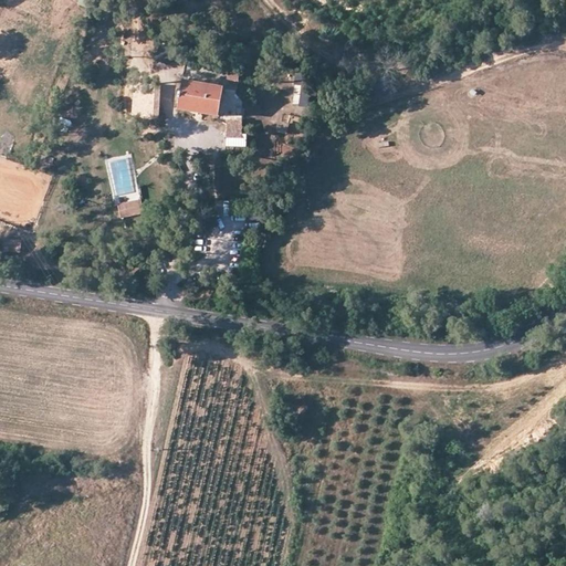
[(80,0),(77,4),(88,9),(92,0),(80,0)]
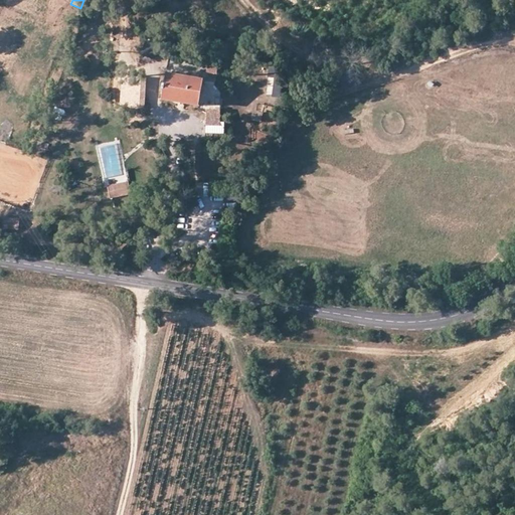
[(156,62),(161,48),(147,42),(141,56),(156,62)]
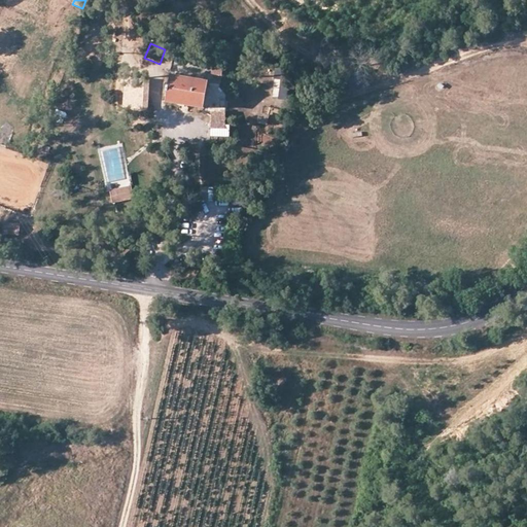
[(276,71),(278,103),(292,102),(290,70),(276,71)]
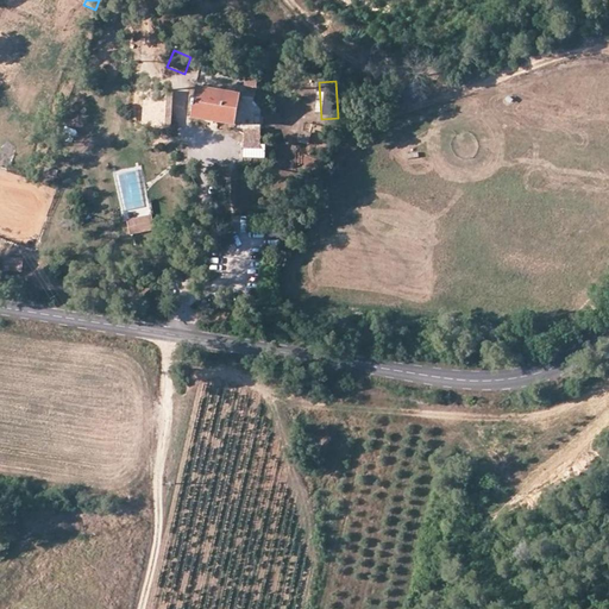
[(239,94),(194,87),(189,118),(233,126),(239,94)]
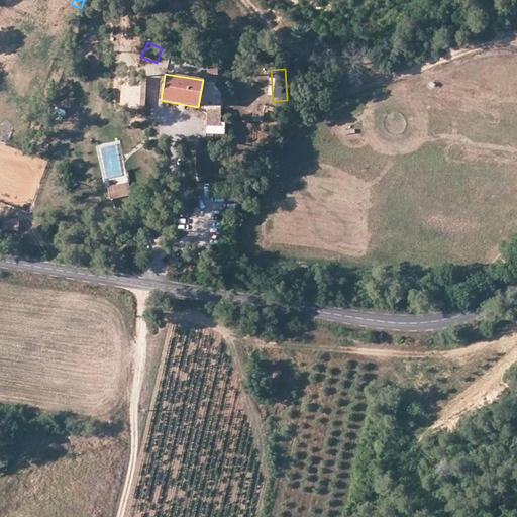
[(264,117),(273,117),(273,106),(264,106),(264,117)]
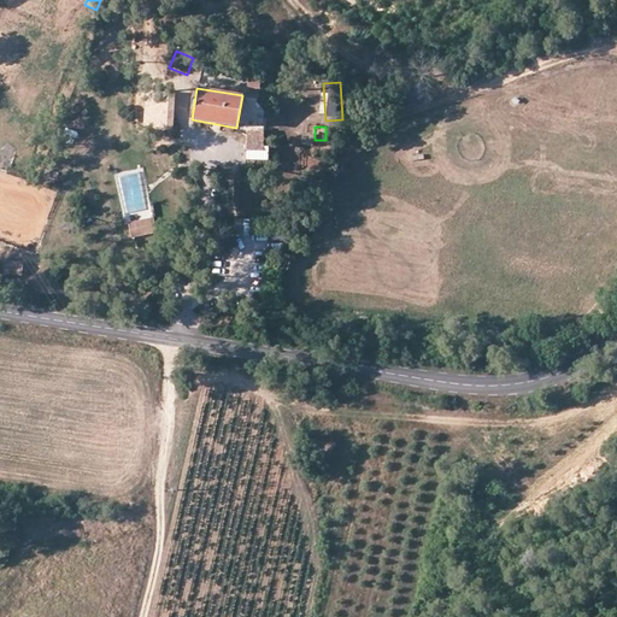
[(264,130),(247,130),(246,150),(263,151),(264,130)]
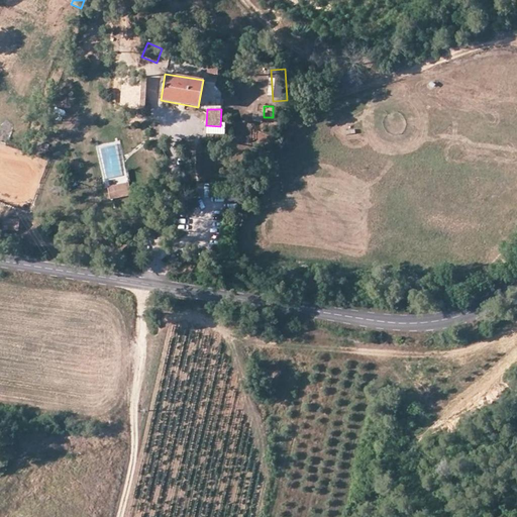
[(130,183),(109,187),(111,198),(132,193),(130,183)]
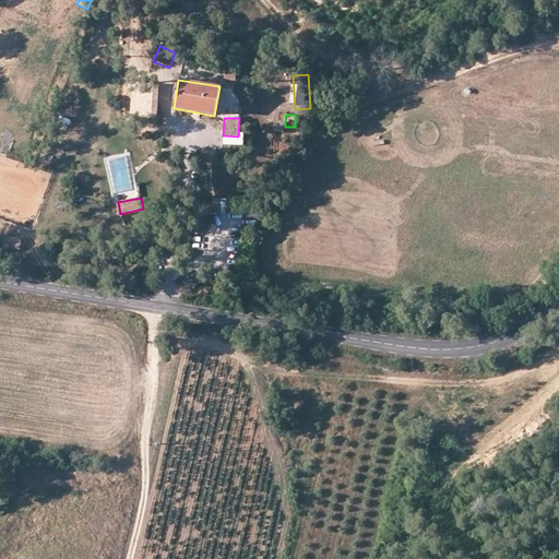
[(20,256),(21,238),(4,237),(3,254),(20,256)]
